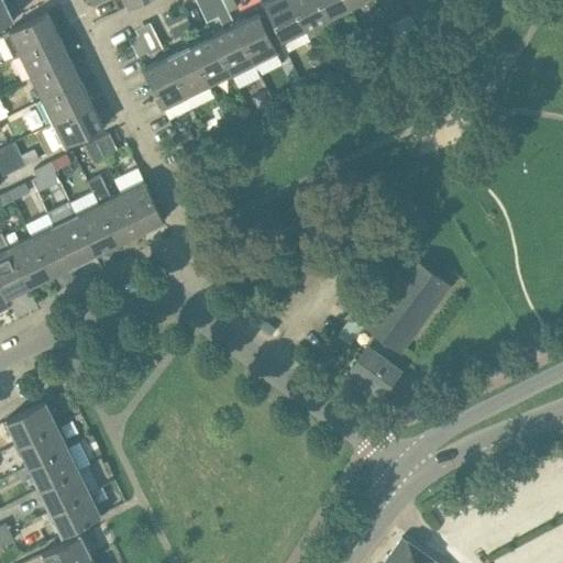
[(12,17),(3,0),(0,0),(0,24),(15,17),(15,15),(12,17)]
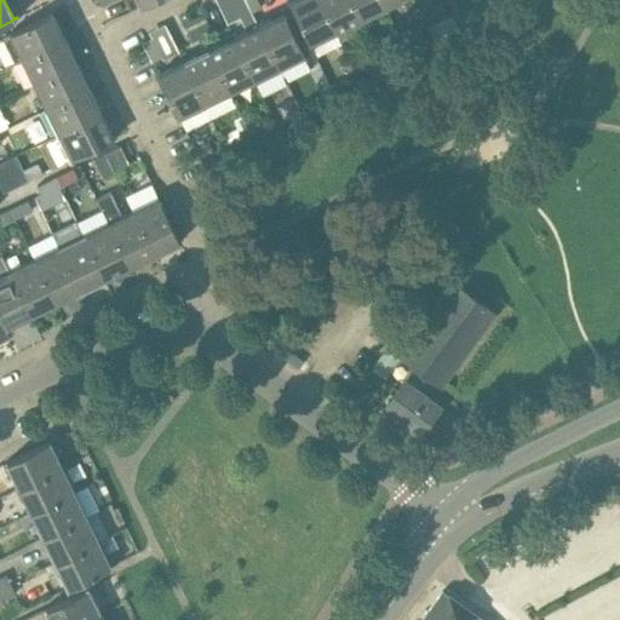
[(287,84),(280,68),(258,24),(252,12),(246,0),(234,0),(248,29),(234,36),(254,80),(263,96),(287,84)]
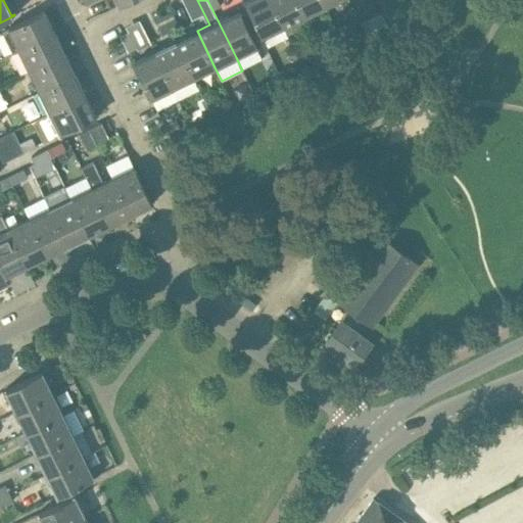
[(221,6),(217,0),(207,0),(212,10),(221,6)]
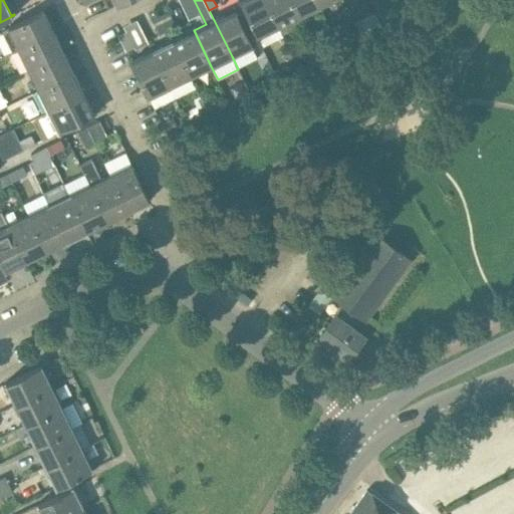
[(279,24),(266,0),(239,0),(243,7),(256,33),(257,35),(279,24)]
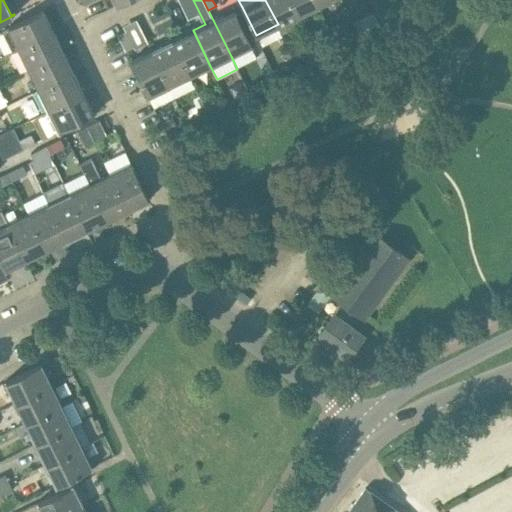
[(298,15),(290,0),(265,0),(278,24),(298,15)]
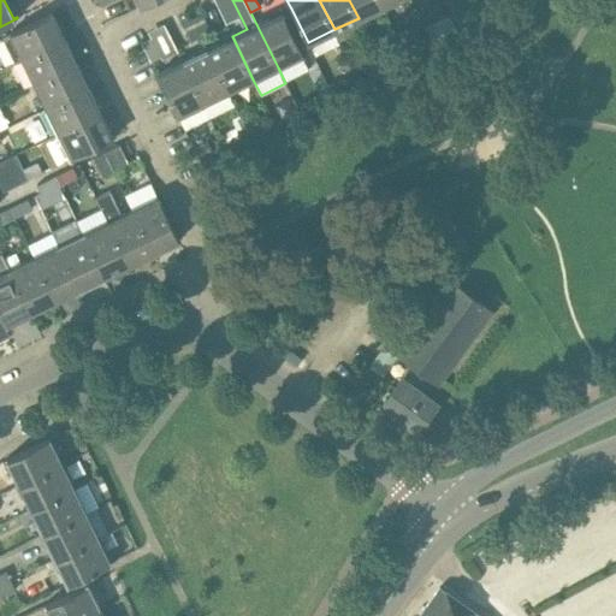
[(349,0),(359,18),(383,6),(379,0),(349,0)]
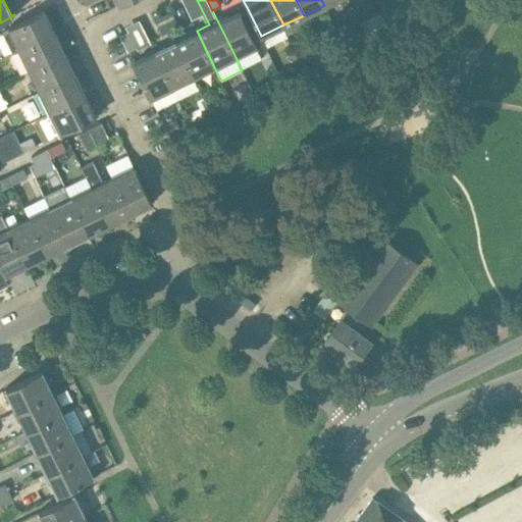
[(247,7),(240,10),(253,38),(260,34),(247,7)]
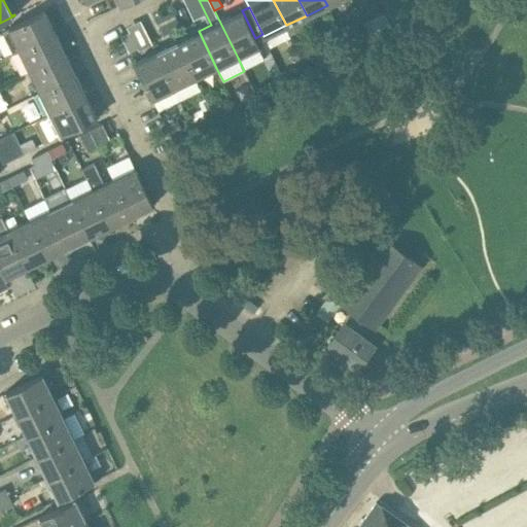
[(219,21),(238,58),(259,47),(255,38),(242,10),(240,8),(239,8),(240,11),(219,21)]
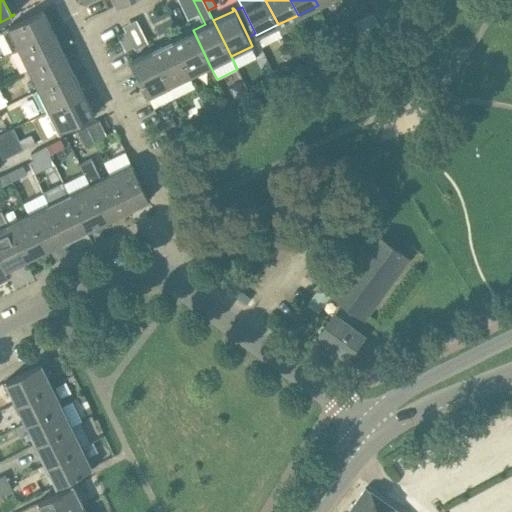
[(12,52),(18,49),(54,31),(43,10),(25,19),(8,28),(2,31),(12,52)]
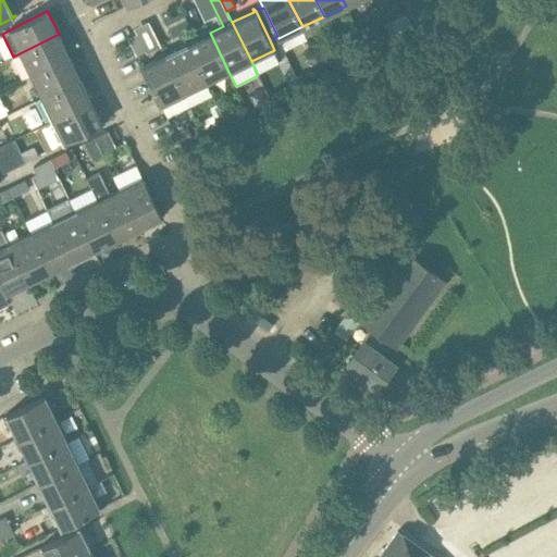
[(174,15),(182,32),(190,28),(182,12),(174,15)]
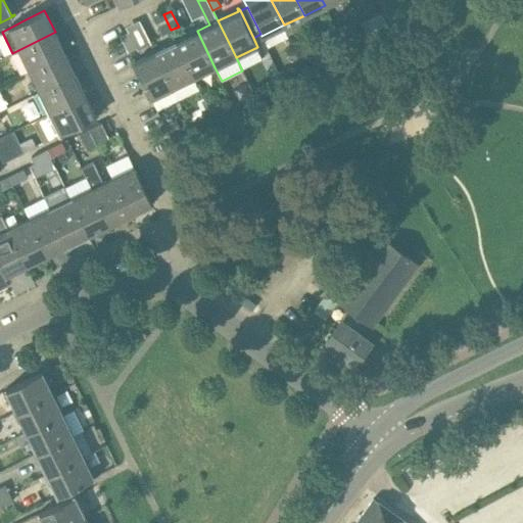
[(162,35),(171,30),(163,14),(155,18),(162,35)]
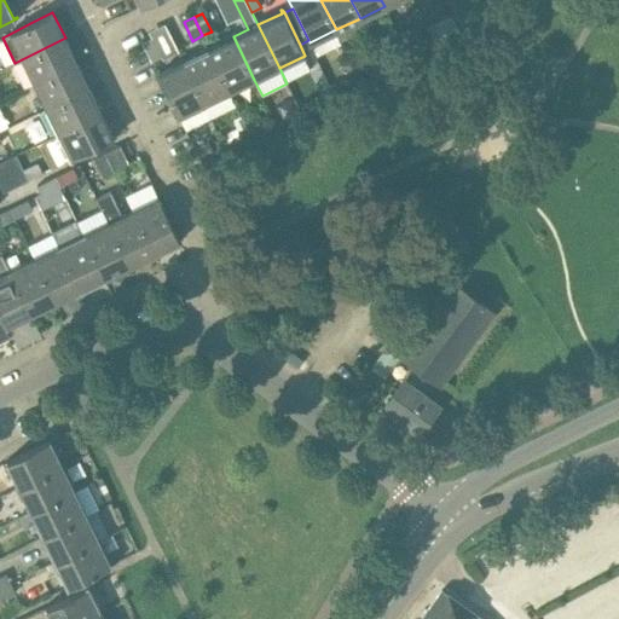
[(426,42),(418,27),(401,35),(410,51),(426,42)]
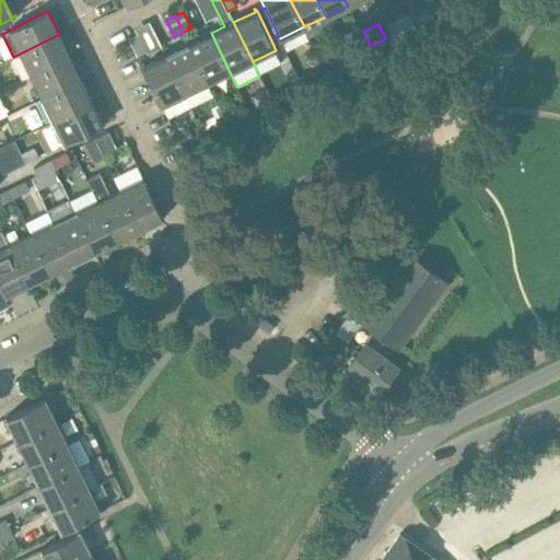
[(208,83),(230,72),(211,33),(189,44),(208,83)]
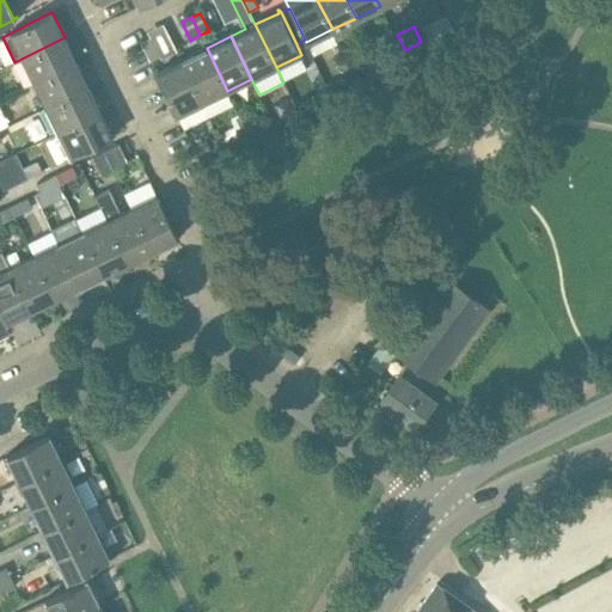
[(65,37),(22,59),(34,83),(77,62),(65,37)]
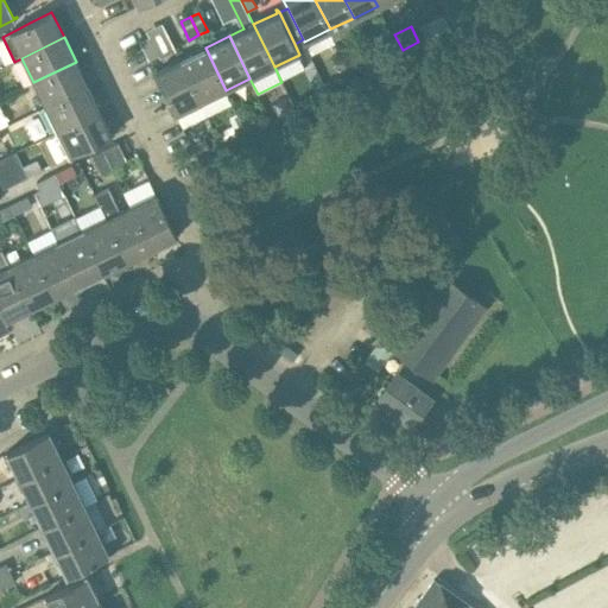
[(158,55),(150,37),(139,42),(149,59),(158,55)]
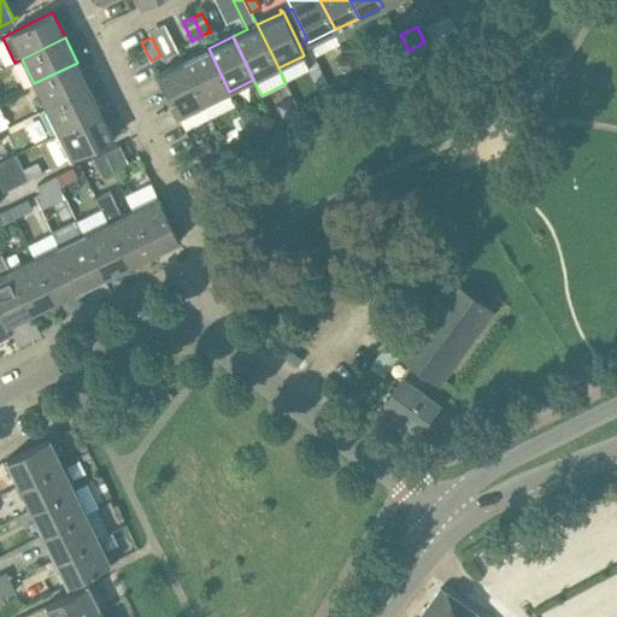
[(183,62),(204,104),(229,92),(209,48),(183,62)]
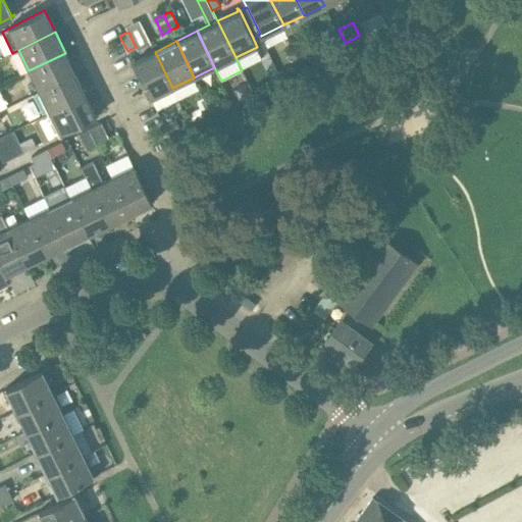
[(151,99),(172,88),(155,52),(133,62),(151,99)]
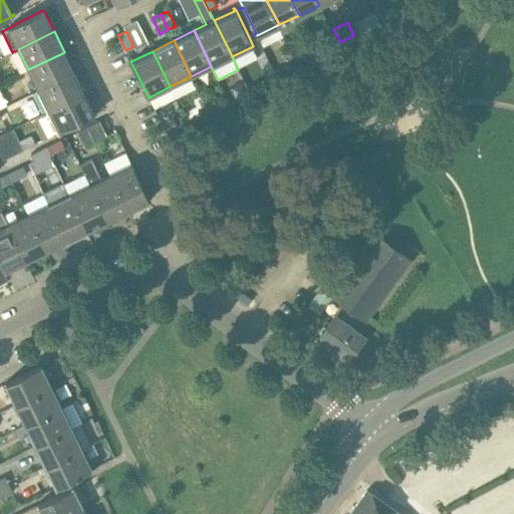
[(74,72),(64,52),(28,69),(39,90),(74,72)]
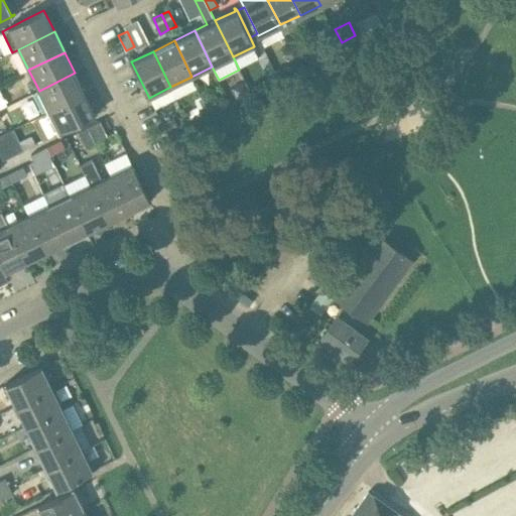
[(49,111),(85,94),(75,73),(39,91),(49,111)]
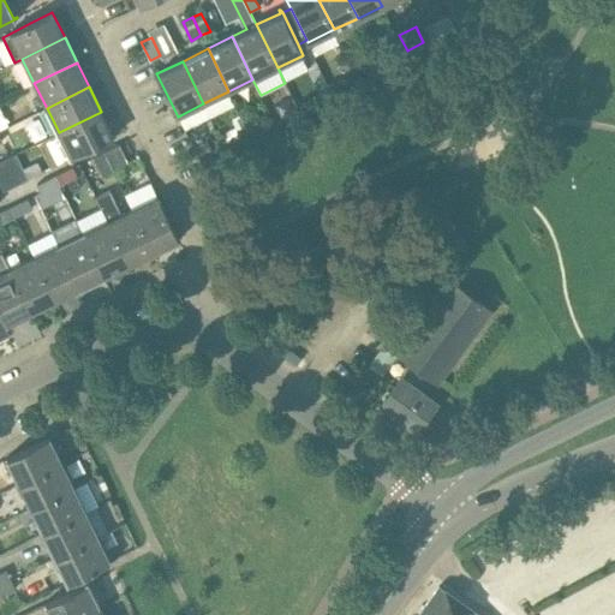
[(101,112),(59,132),(71,157),(117,136),(115,135),(113,136),(101,112)]
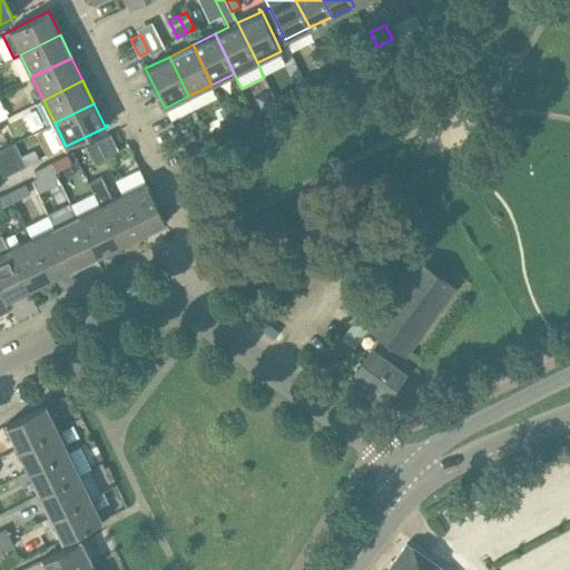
[(228,119),(222,106),(214,110),(218,118),(207,124),(212,133),(231,123),(228,119)]
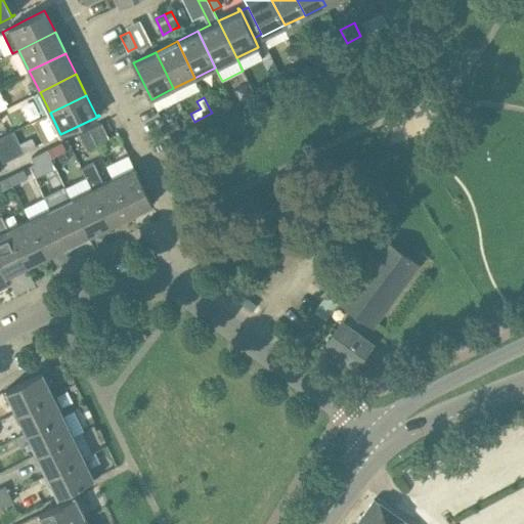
[(176,121),(165,126),(169,134),(180,129),(176,121)]
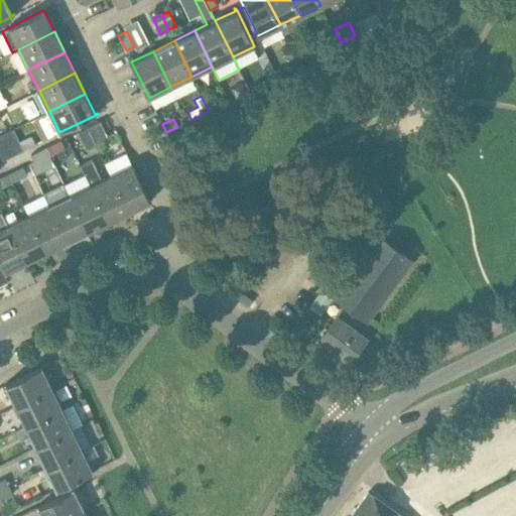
[(87,127),(94,142),(102,138),(94,123),(87,127)]
